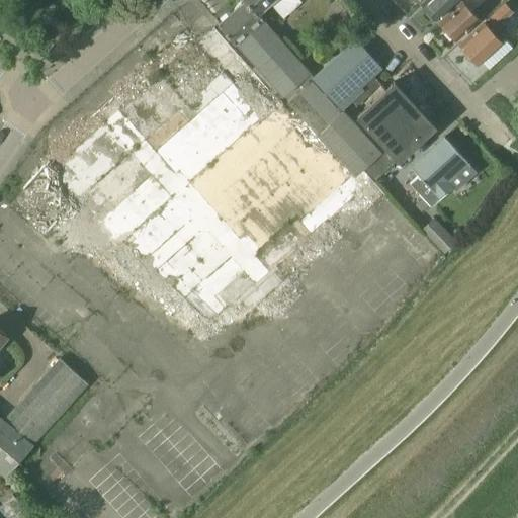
[(305,87),(307,85),(315,76),(258,12),(270,0),(244,0),(245,0),(219,24),(283,97),(299,82),(305,87)]
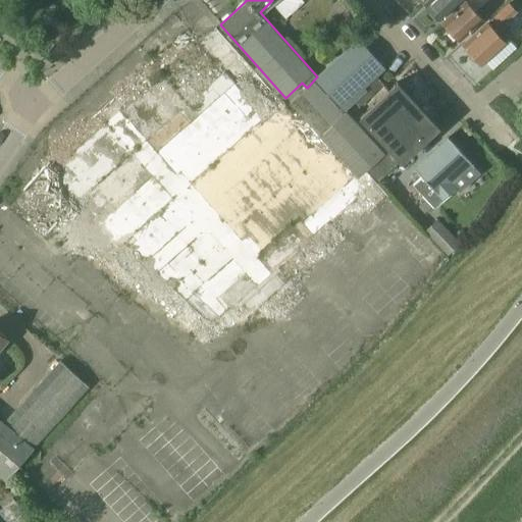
[(426,0),(424,2),(431,10),(430,14),(434,18),(438,18),(439,19),(461,0),(426,0)]
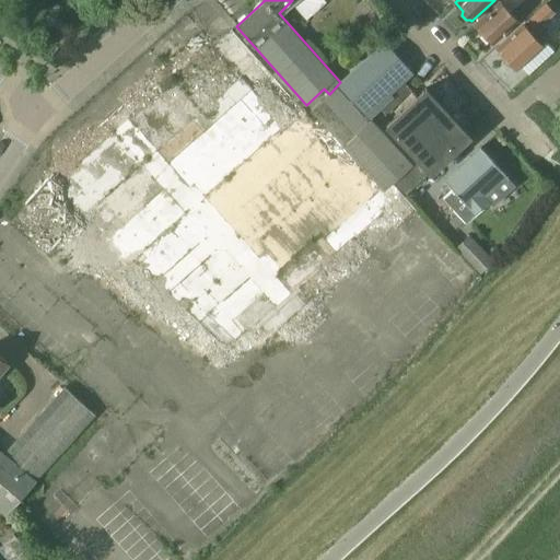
[(499,0),(499,1),(475,24),(492,43),(517,19),(511,11),(509,10),(520,0),(499,0)]
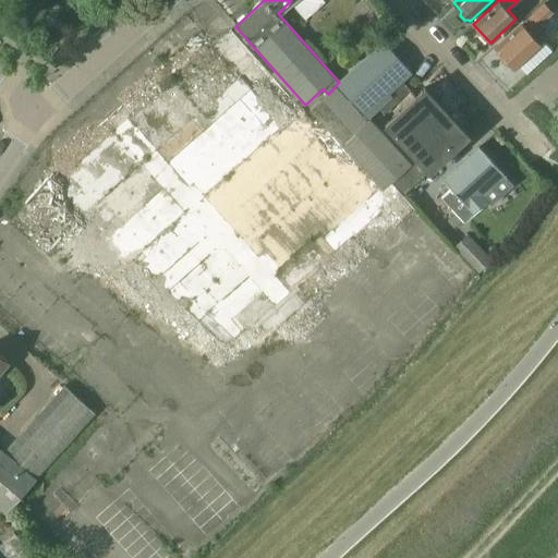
[(522,23),(495,47),(502,56),(502,61),(508,67),(512,67),(513,68),(541,44),(545,40),(534,28),(552,12),(543,2),(522,23)]
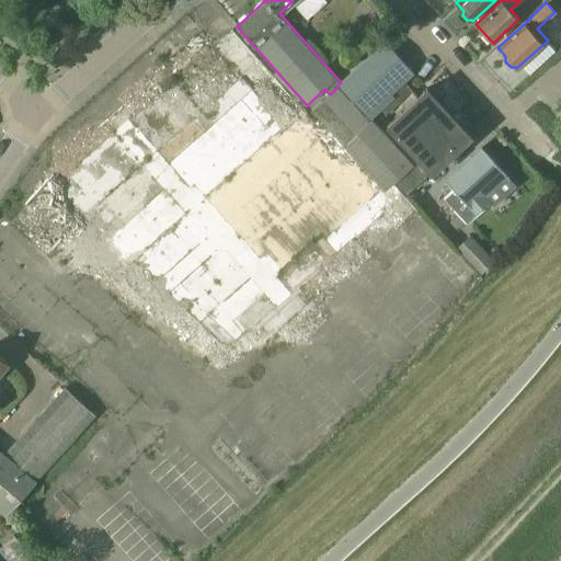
[(341,82),(332,92),(342,105),(351,96),(370,118),(380,110),(380,109),(387,115),(399,103),(412,91),(402,81),(413,71),(386,42),(341,82)]
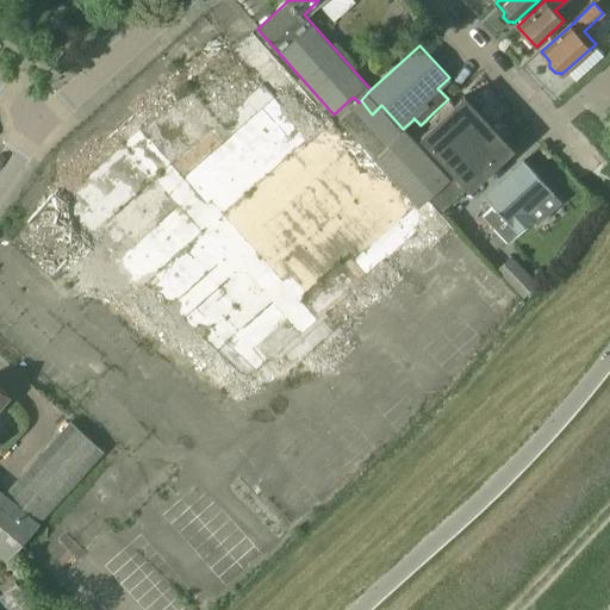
[(512,147),(464,95),(421,135),(468,187),(512,147)]
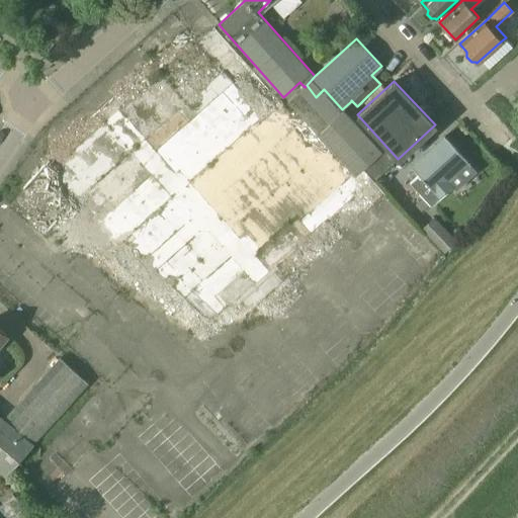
[(418,173),(410,181),(432,205),(440,197),(453,186),(447,180),(468,162),(444,136),(424,155),(412,166),(418,173)]
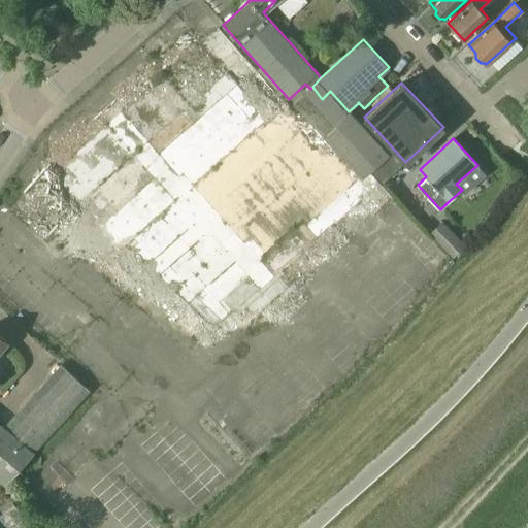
[(38,190),(22,207),(50,232),(65,213),(38,190)]
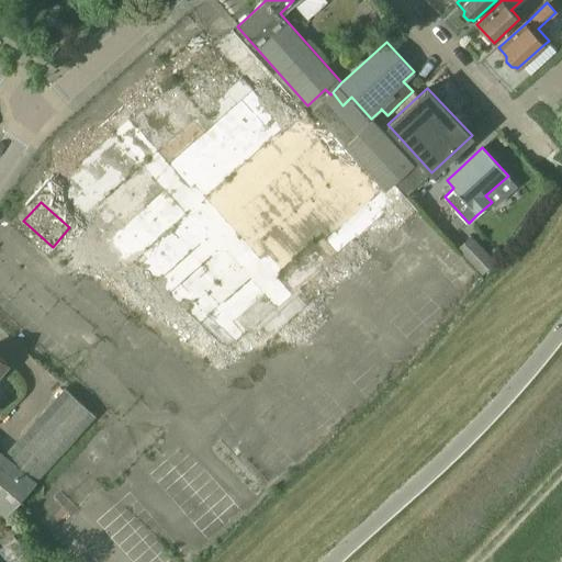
[(89,235),(71,261),(89,272),(107,247),(89,235)]
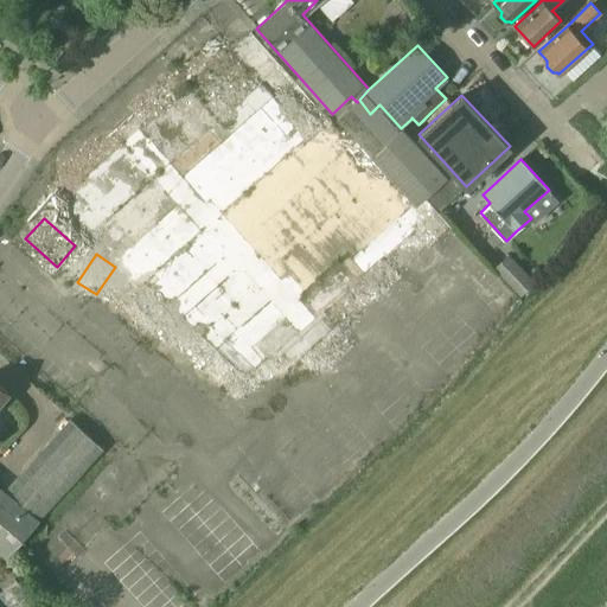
[(509,255),(496,268),(521,296),(535,283),(509,255)]
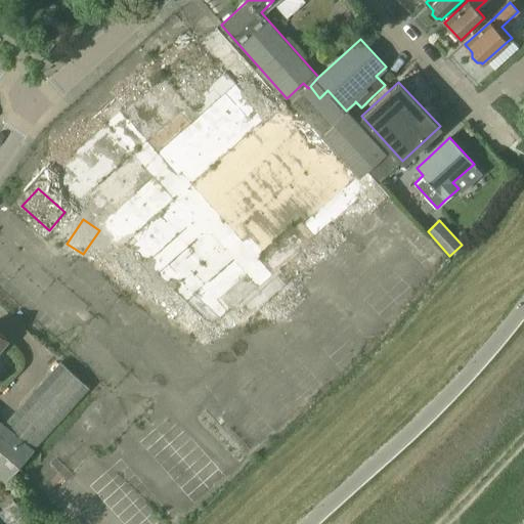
[(0,476),(5,480),(89,386),(72,370),(60,360),(5,423),(0,419),(0,476)]
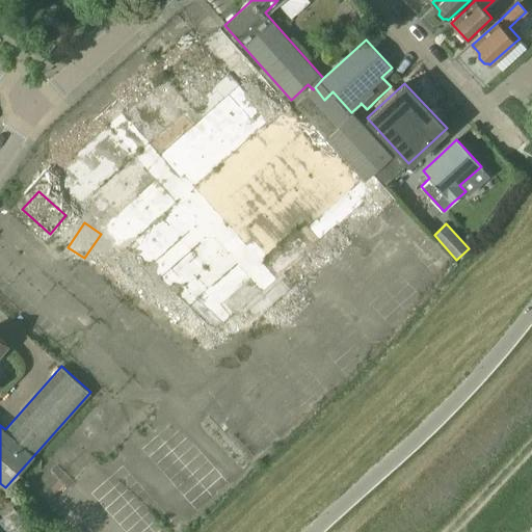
[(14,507),(0,519),(0,522),(8,531),(11,531),(25,521),(14,507)]
